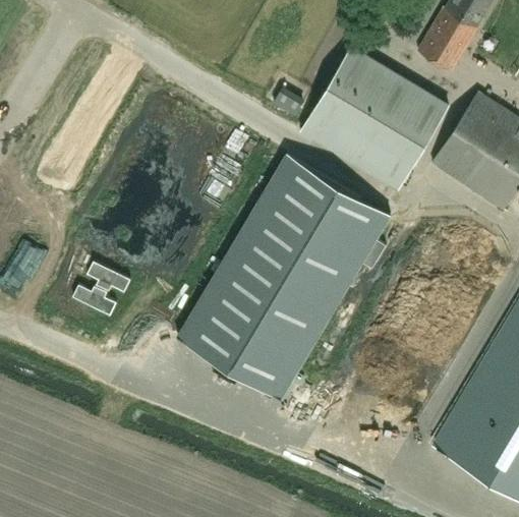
[(474,29),(492,0),(450,0),(445,10),(443,9),(415,53),(450,74),(476,30),(474,29)]
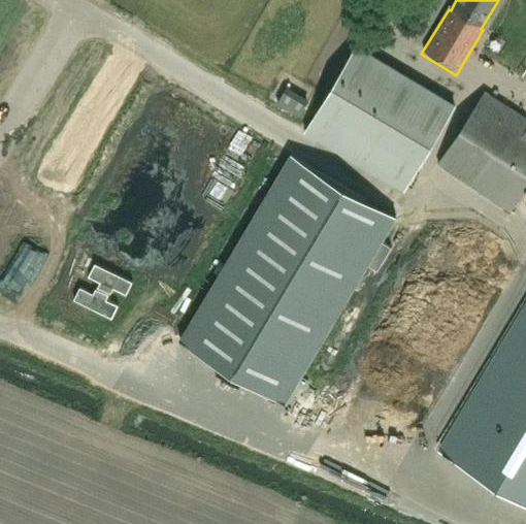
[(453,109),(354,51),(302,135),(401,195),(453,109)]
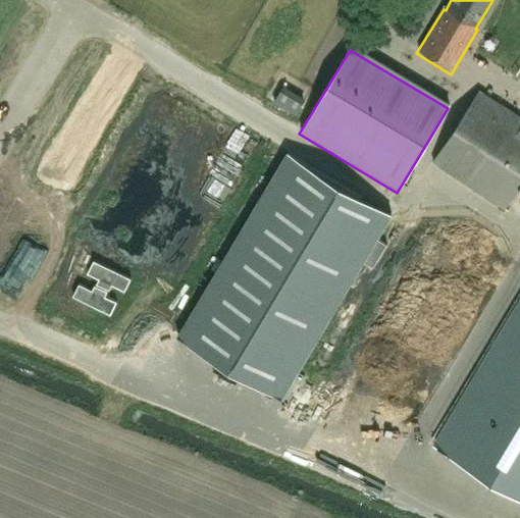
[(504,211),(519,186),(519,121),(477,94),(431,164),(504,211)]
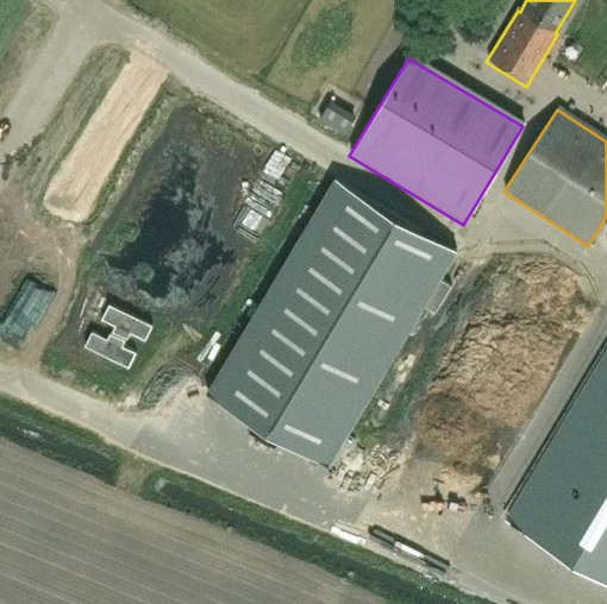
[(336,183),(208,396),(326,467),(421,308),(437,283),(454,255),(336,183)]
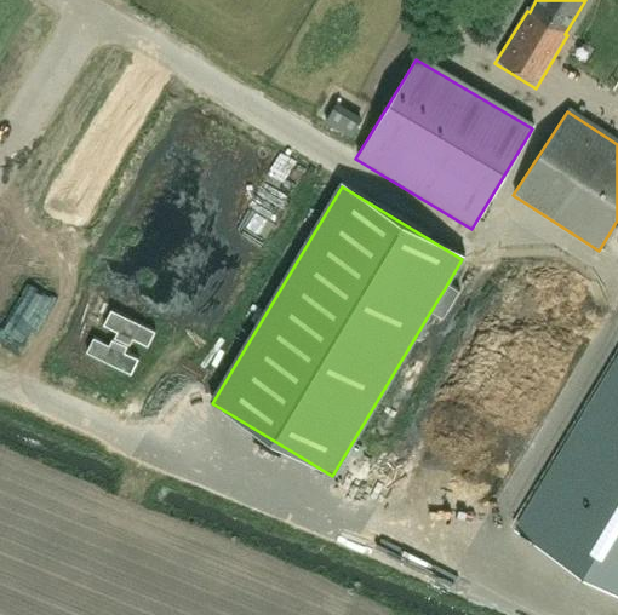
[(445,288),(429,314),(441,321),(457,295),(445,288)]
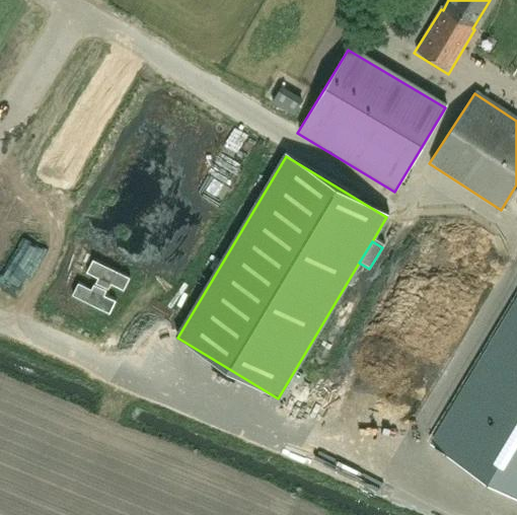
[(516,309),(435,449),(516,498),(516,309)]
